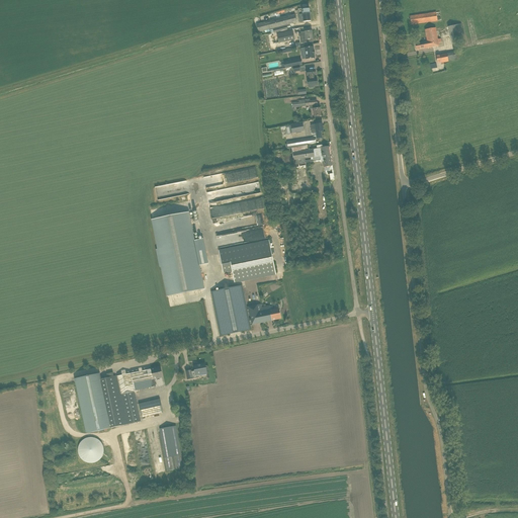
[(303,14),(299,15),(299,18),(303,17),(304,22),(311,21),(310,13),(310,9),(301,9),(303,14)]
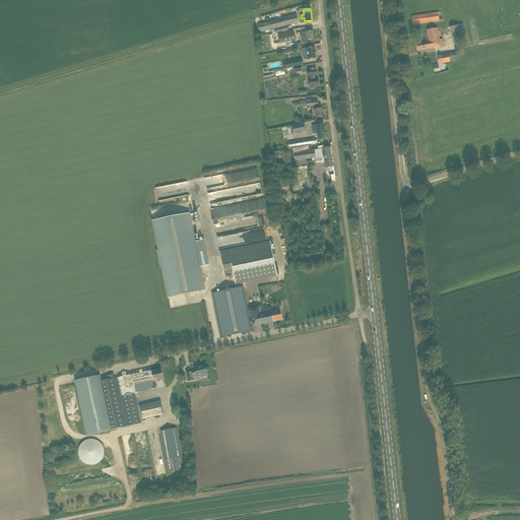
[(272,14),(274,20),(257,24),(259,33),(298,22),(296,14),(287,16),(285,10),(272,14)]
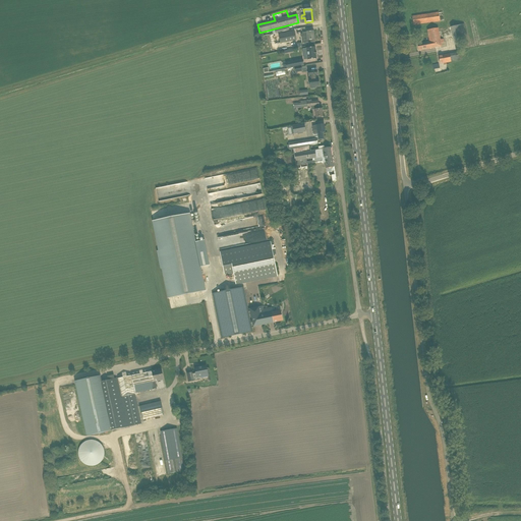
[(417,16),(412,16),(413,24),(418,24),(440,20),(439,12),(417,16)]
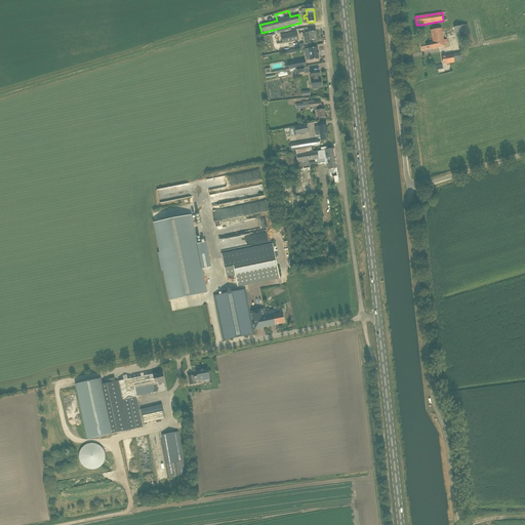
[(453,28),(457,45),(472,42),(468,25),(453,28)]
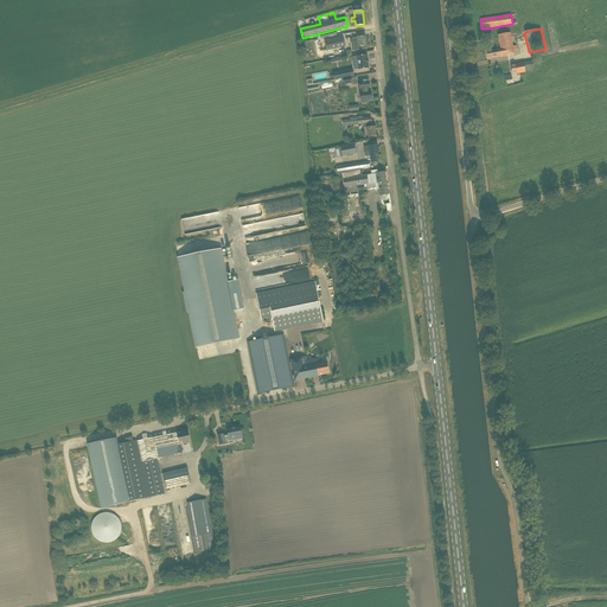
[(492,50),(486,51),(487,59),(515,53),(513,49),(517,48),(516,45),(513,45),(511,33),(498,36),(500,48),(492,50)]
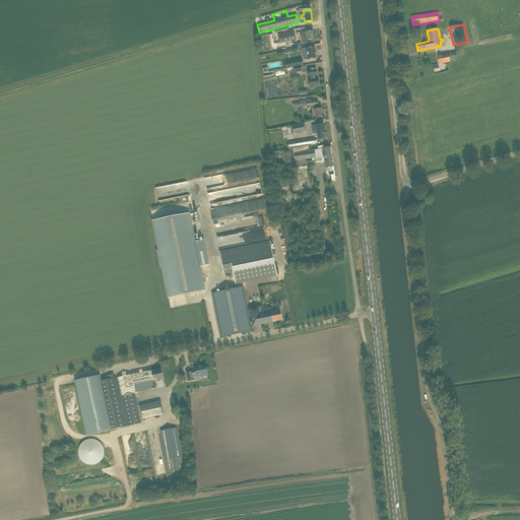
[(295,31),(278,36),(279,44),(296,40),(295,31)]
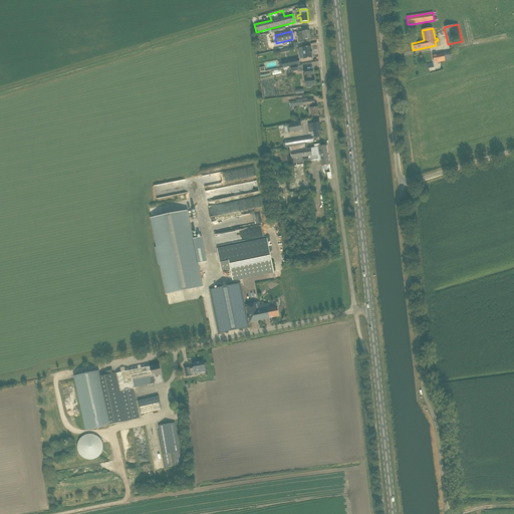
[(299,34),(297,34),(298,43),(304,42),(304,39),(305,39),(310,38),(309,31),(304,31),(298,32),(299,34)]
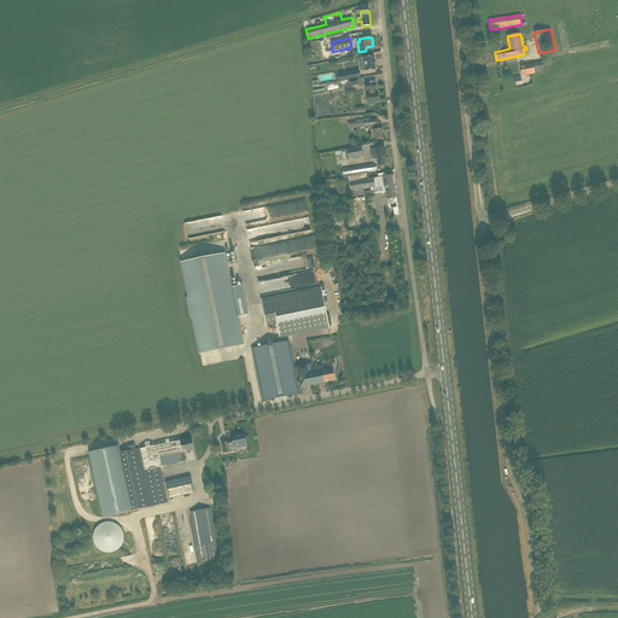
[(363,57),(365,71),(375,70),(374,64),(375,64),(375,62),(374,62),(374,56),(363,57)]
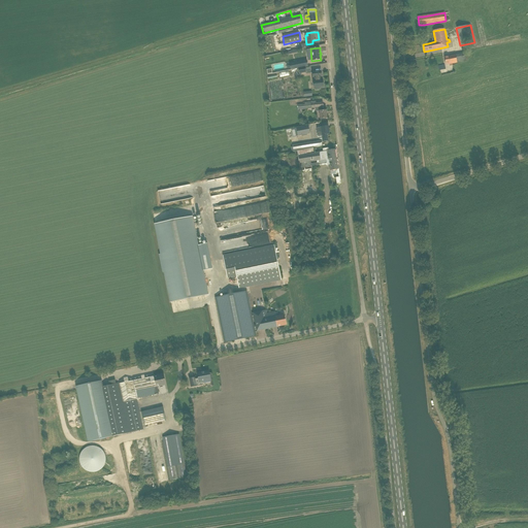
[(456,55),(444,57),(446,62),(444,62),(444,63),(446,63),(446,65),(450,64),(450,66),(453,65),(452,64),(457,63),(456,55)]
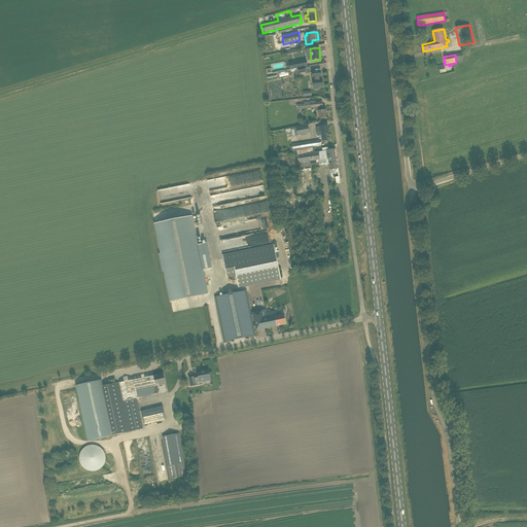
[(290,70),(308,66),(307,60),(288,63),(290,70)]
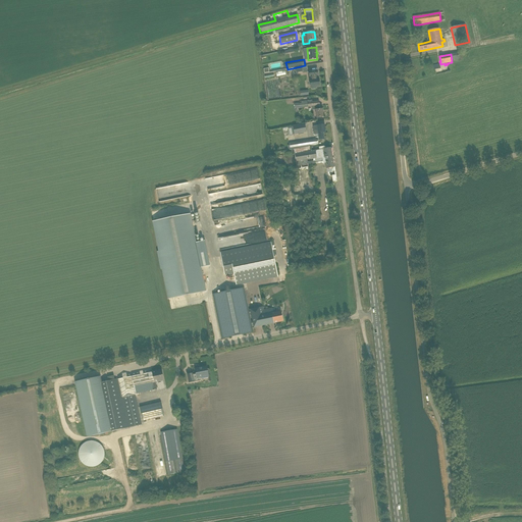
[(316,89),(316,88),(319,87),(320,87),(319,79),(318,79),(317,75),(318,75),(317,70),(309,71),(310,76),(310,80),(311,88),(312,88),(312,89),(316,89)]
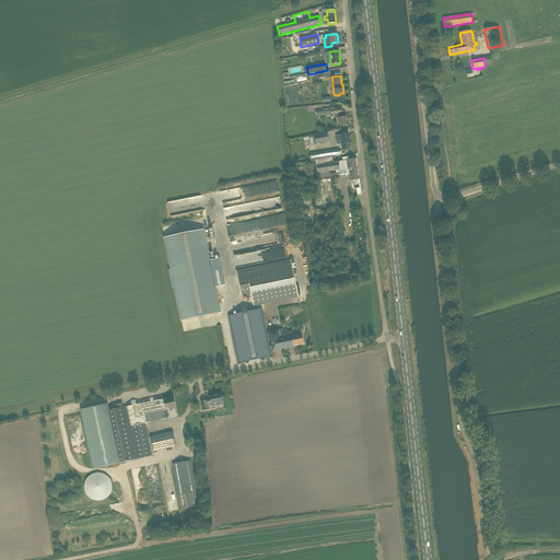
[(316,112),(316,116),(338,114),(339,118),(338,118),(339,127),(347,126),(346,117),(343,117),(342,113),(342,108),(335,109),(335,107),(323,109),(324,111),(316,112)]
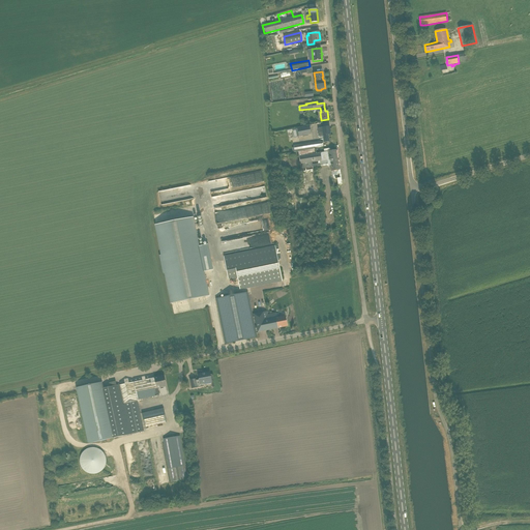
[(310,125),(297,127),(299,137),(312,135),(310,125)]
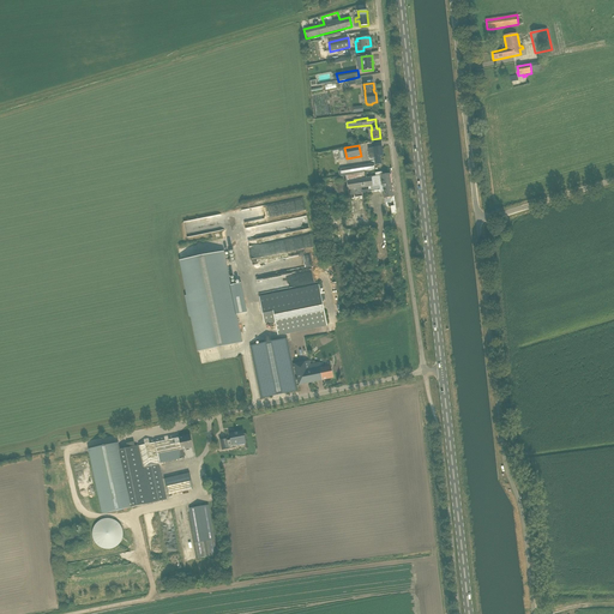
[(383,156),(381,148),(373,148),(373,149),(368,149),(369,160),(374,158),(375,164),(381,164),(380,156),(383,156)]
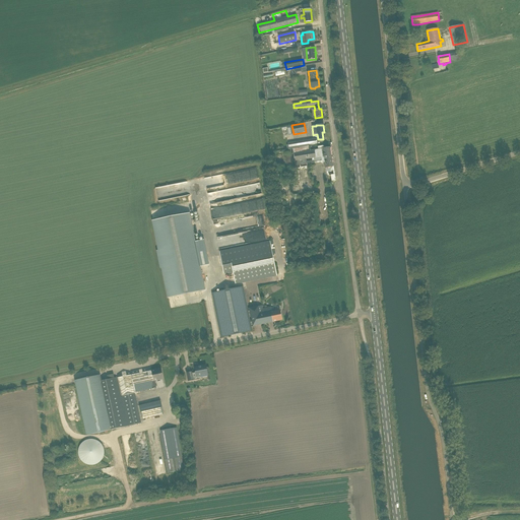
[(297,141),(295,142),(296,147),(309,146),(309,145),(317,144),(317,138),(297,141)]
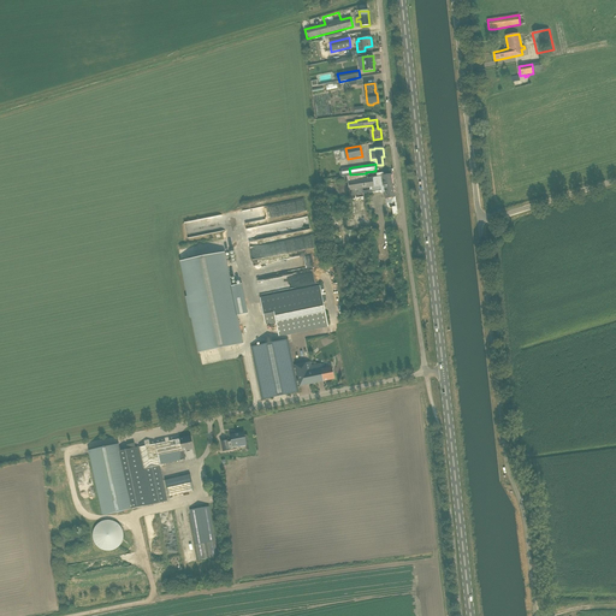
[(377,177),(367,178),(366,173),(350,175),(350,176),(347,176),(350,196),(363,194),(363,196),(373,195),(372,194),(381,193),(383,195),(385,194),(386,199),(395,197),(394,193),(391,175),(384,176),(384,172),(377,173),(377,177)]
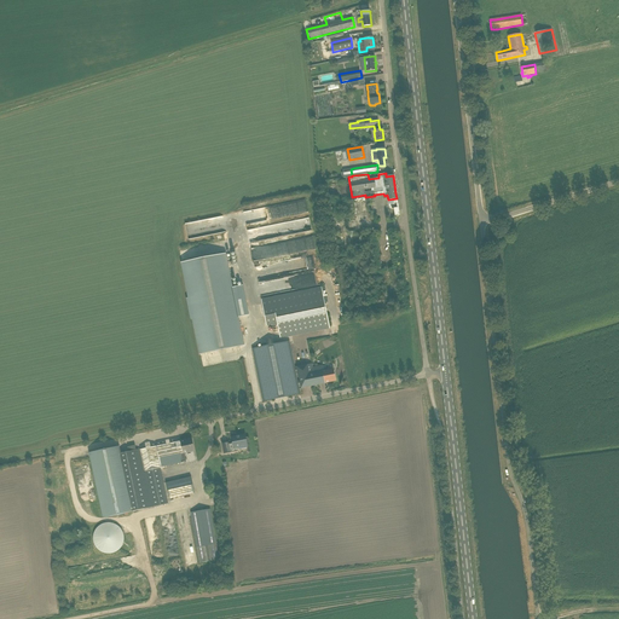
[(301,213),(308,212),(306,201),(293,204),(294,209),(296,208),(298,212),(300,212),(301,213)]
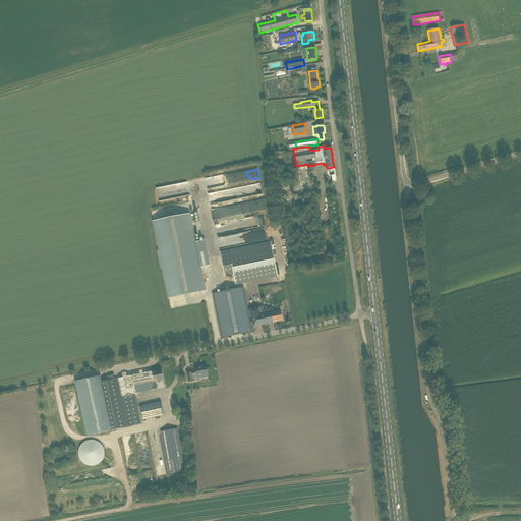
[(213,183),(213,178),(204,178),(204,188),(214,187),(214,183),(213,183)]
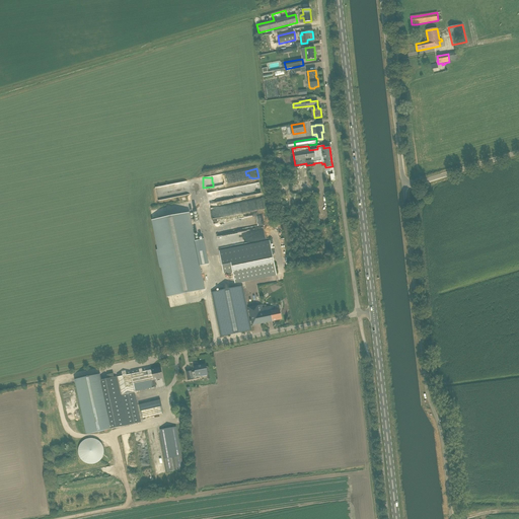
[(242,202),(243,212),(264,209),(263,199),(242,202)]
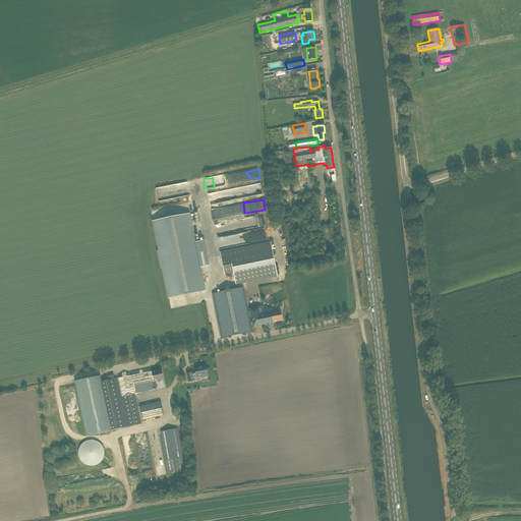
[(159,251),(157,251),(161,269),(163,268),(169,298),(205,291),(199,267),(209,265),(204,240),(195,242),(189,214),(153,221),(159,251)]
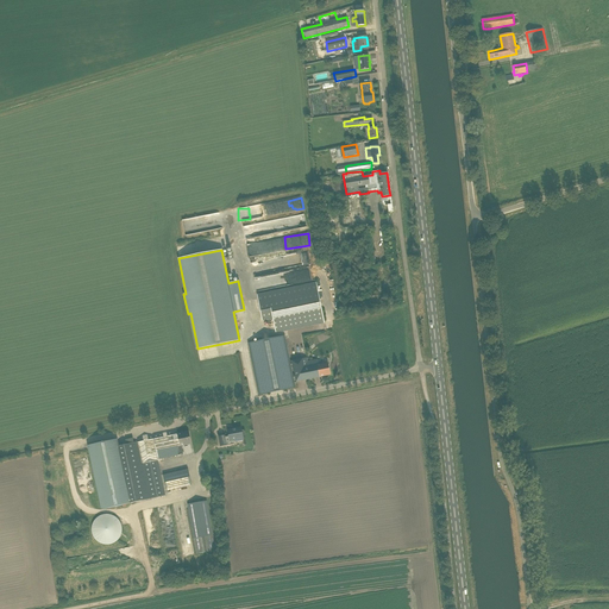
[(250,257),(251,261),(280,256),(280,251),(250,257)]
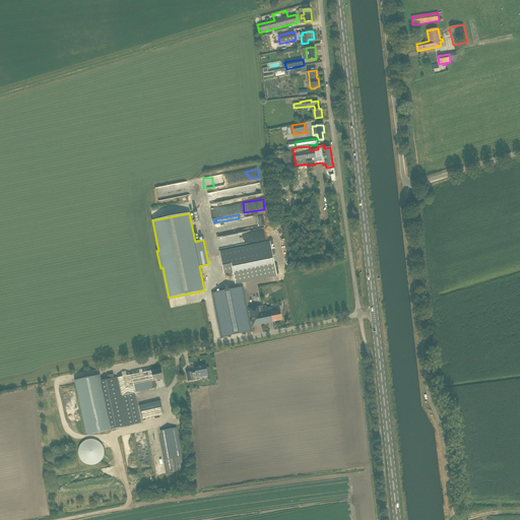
[(276,275),(270,242),(219,252),(222,266),(223,273),(233,271),(236,283),(272,276),(276,275)]
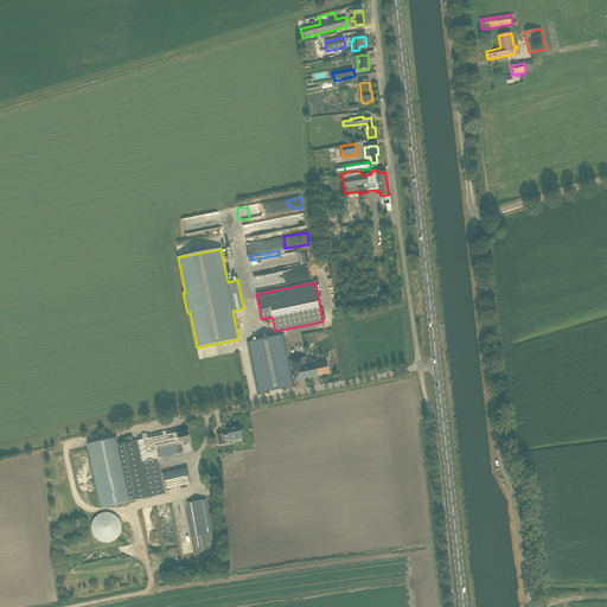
[(292,376),(294,376),(295,381),(328,374),(326,362),(318,364),(317,359),(307,360),(306,357),(301,358),(291,359),(288,360),(283,334),(248,342),(259,394),(294,387),(292,376)]
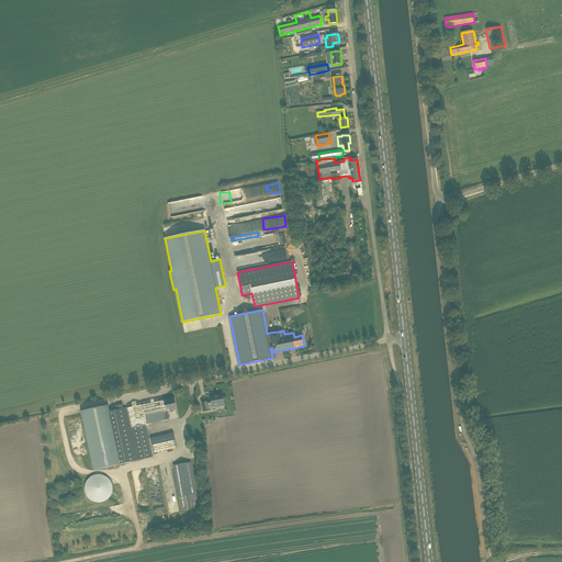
[(208,402),(202,403),(203,412),(209,411),(208,408),(215,407),(224,405),(224,402),(225,402),(226,400),(226,398),(225,397),(223,397),(223,394),(218,395),(217,396),(215,396),(210,396),(211,403),(208,403),(208,402)]
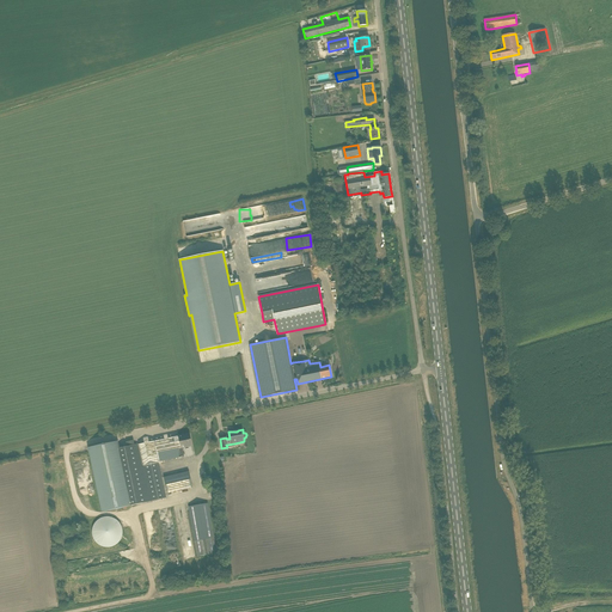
[(127,442),(128,446),(120,448),(117,441),(89,447),(103,512),(165,499),(158,463),(160,461),(184,457),(182,448),(191,446),(189,434),(138,445),(134,445),(133,441),(127,442)]
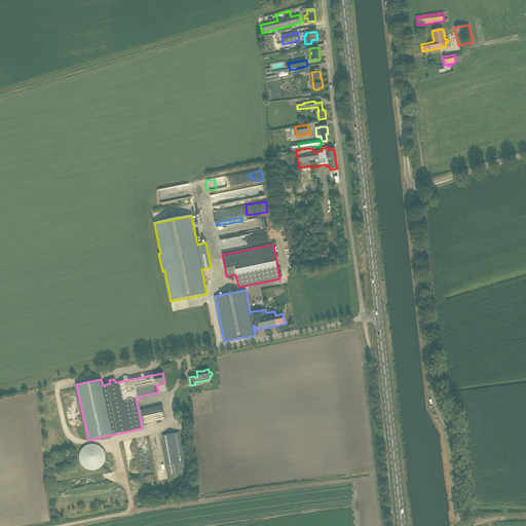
[(144,424),(165,419),(162,406),(141,411),(144,424)]
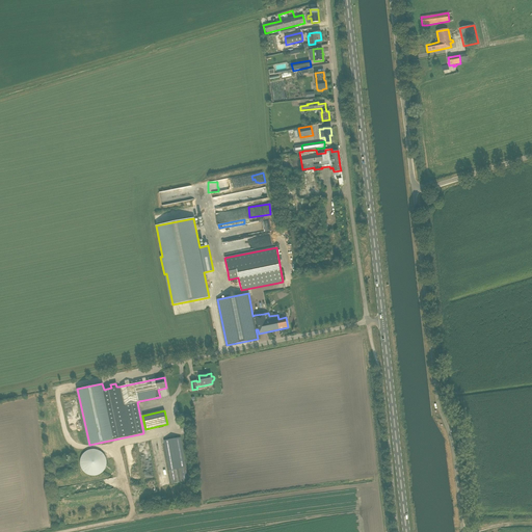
[(188,481),(181,437),(164,441),(171,484),(188,481)]
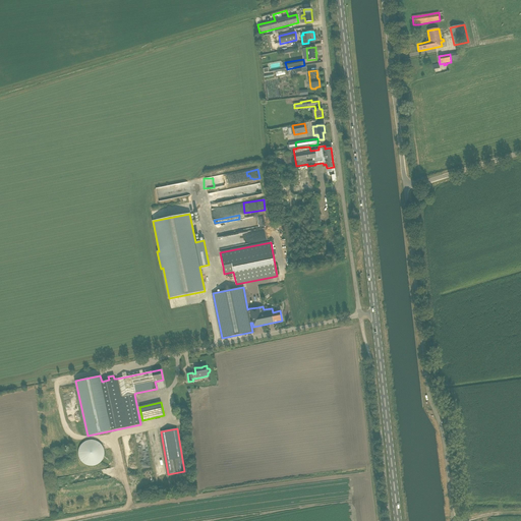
[(78,452),(78,453),(78,454),(78,455),(78,456),(78,457),(79,458),(79,459),(80,460),(80,461),(81,462),(82,462),(82,463),(83,464),(84,464),(85,465),(87,465),(88,465),(89,466),(90,466),(91,466),(92,466),(93,466),(94,466),(95,466),(96,465),(97,465),(98,464),(99,464),(99,463),(100,463),(101,462),(102,461),(103,460),(103,459),(103,458),(104,457),(104,456),(104,455),(104,454),(104,453),(104,452),(104,451),(104,450),(104,449),(103,448),(103,447),(103,446),(102,446),(101,445),(101,444),(100,443),(99,443),(98,442),(97,442),(96,441),(95,441),(94,440),(93,440),(92,440),(91,440),(90,440),(89,441),(88,441),(87,441),(85,442),(84,442),(83,443),(82,443),(81,444),(81,445),(80,446),(80,447),(79,447),(79,448),(78,449),(78,450),(78,451),(78,452)]
